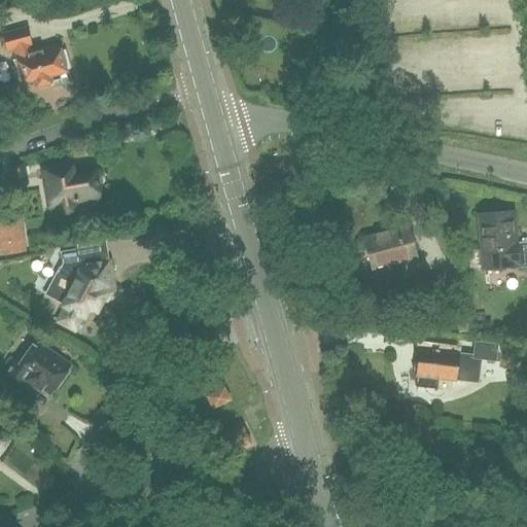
[(67,80),(66,74),(71,68),(69,58),(60,57),(58,46),(28,54),(26,45),(30,44),(27,30),(1,36),(5,53),(15,50),(24,82),(35,79),(36,85),(49,82),(50,89),(64,85),(67,80)]
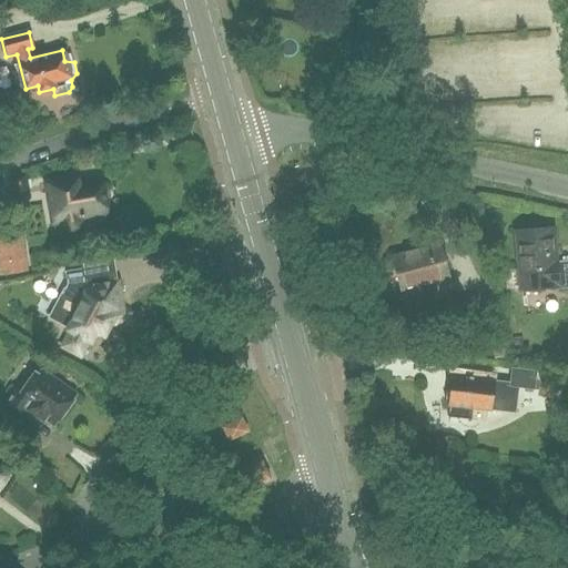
[(27,175),(12,176),(13,198),(28,196),(27,175)]
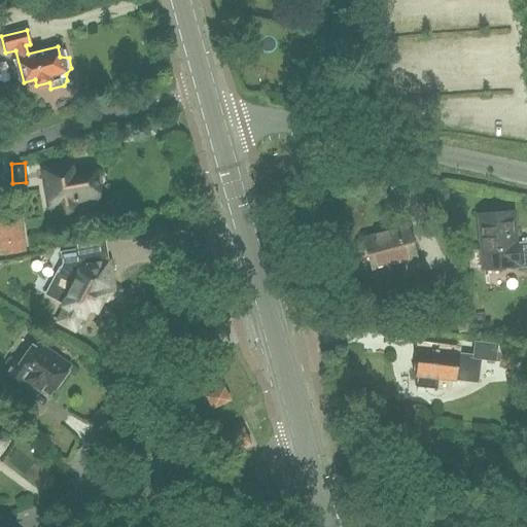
[(92,164),(45,171),(50,207),(59,205),(61,209),(64,211),(68,212),(72,210),(74,207),(75,203),(97,200),(94,177),(92,164)]
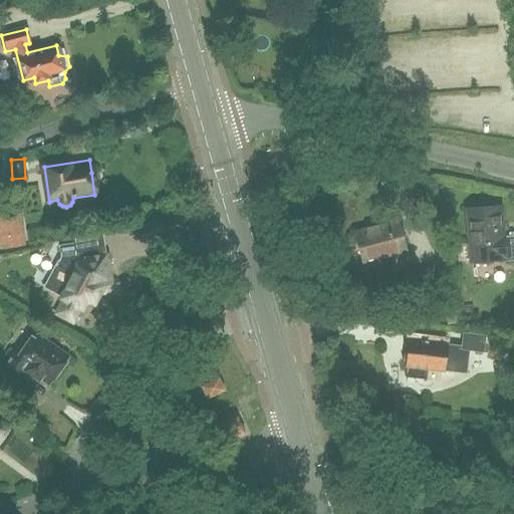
[(391,183),(380,186),(384,201),(396,198),(391,183)]
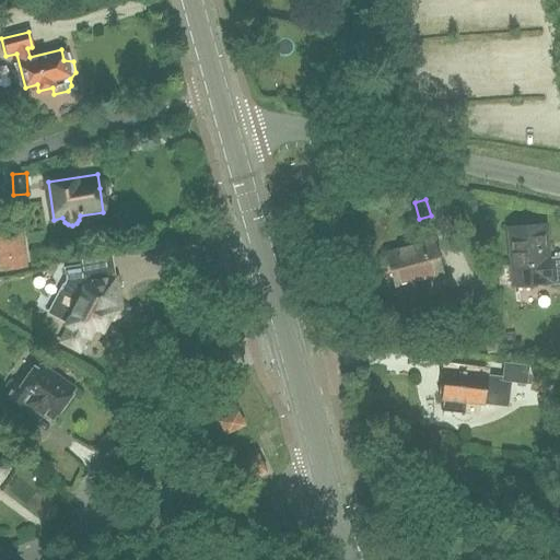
[(15,225),(0,226),(0,266),(19,265),(15,225)]
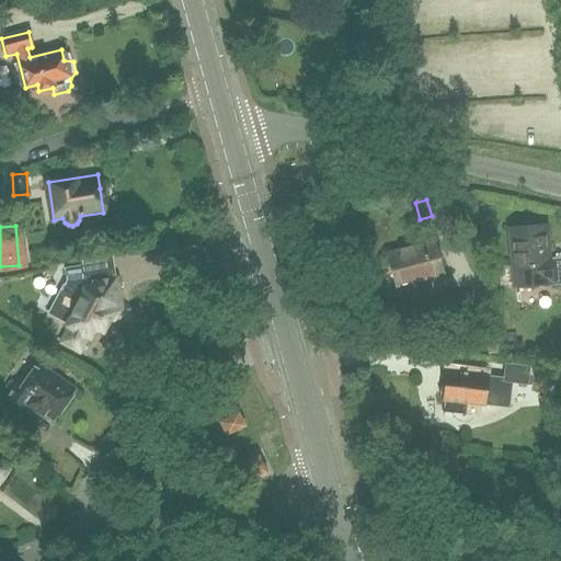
[(511,266),(496,267),(499,286),(513,285),(533,284),(549,283),(549,286),(560,285),(560,259),(550,260),(547,226),(508,228),(511,266)]
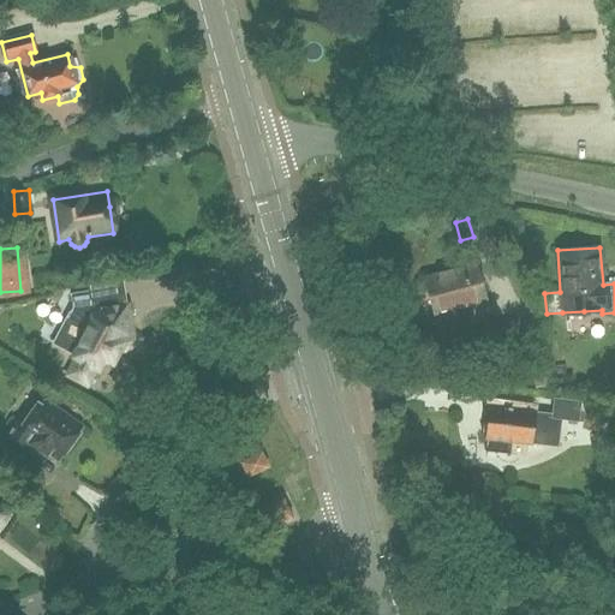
[(478,304),(484,303),(473,266),(425,279),(435,312),(447,311),(449,314),(454,312),(455,309),(478,303),(478,304)]
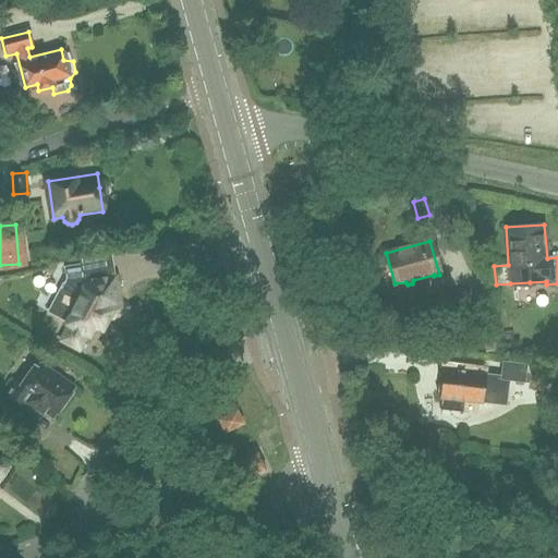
[(81,263),(65,265),(68,278),(65,282),(64,281),(48,311),(65,320),(64,324),(67,325),(60,340),(79,350),(86,336),(88,337),(94,327),(102,330),(108,318),(117,317),(121,310),(112,251),(80,256),(81,263)]
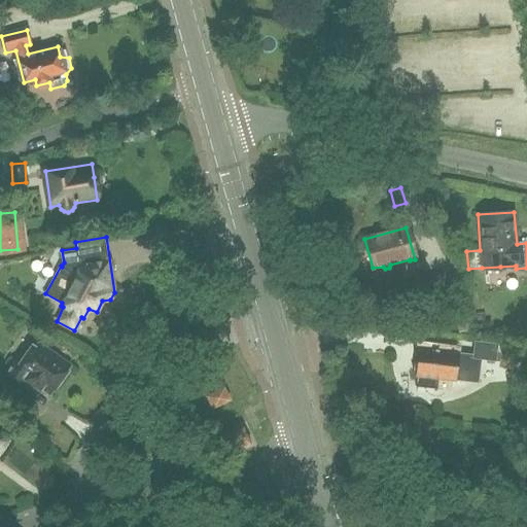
[(417,376),(416,386),(436,389),(437,379),(454,381),(454,380),(477,382),(480,360),(495,360),(497,345),(475,342),(472,355),(419,349),(418,358),(414,361),(412,371),(416,376),(417,376)]
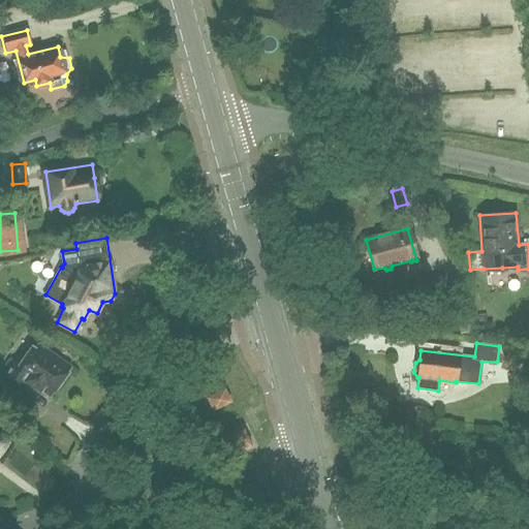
[(0,393),(10,401),(18,391),(19,392),(26,381),(40,391),(41,390),(51,396),(70,368),(39,347),(36,351),(31,348),(16,370),(10,366),(1,379),(0,381),(0,393)]
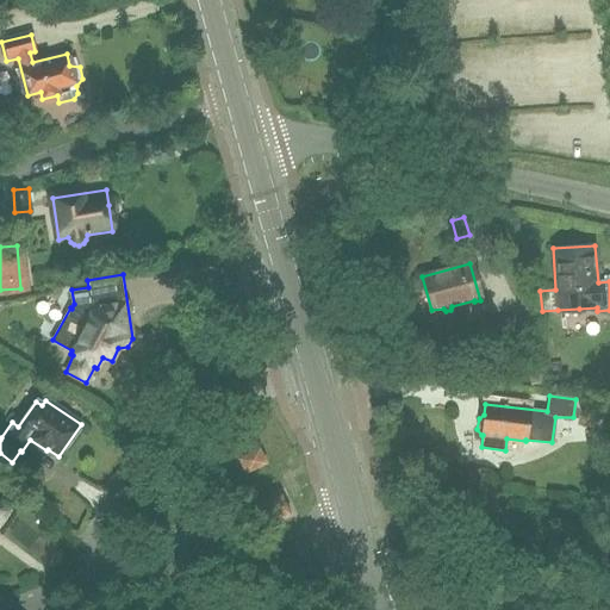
[(267,464),(259,448),(236,459),(246,474),(267,464)]
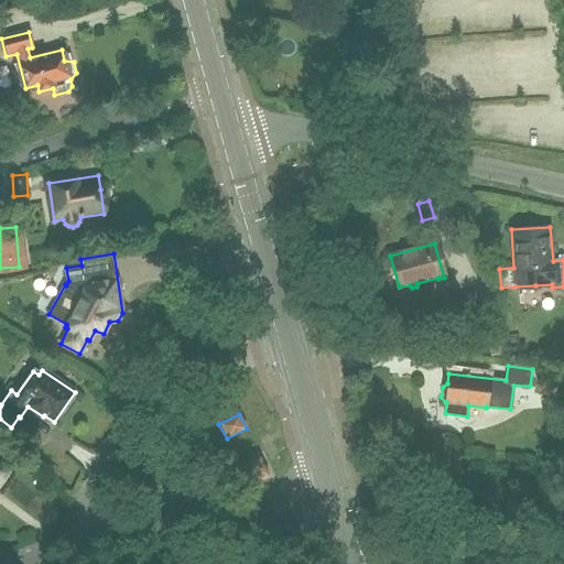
[(269,475),(260,457),(239,468),(247,486),(269,475)]
